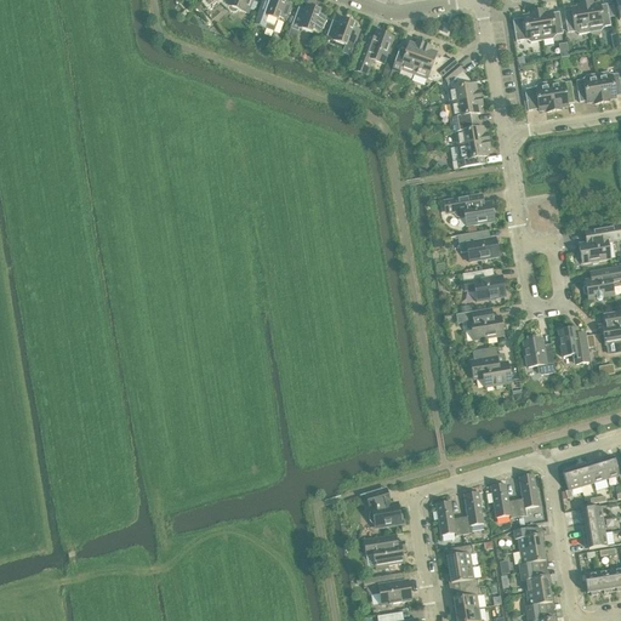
[(248,15),(252,1),(252,0),(203,0),(201,3),(208,11),(216,4),(221,5),(222,6),(228,12),(231,13),(233,13),(235,12),(238,11),(248,15)]
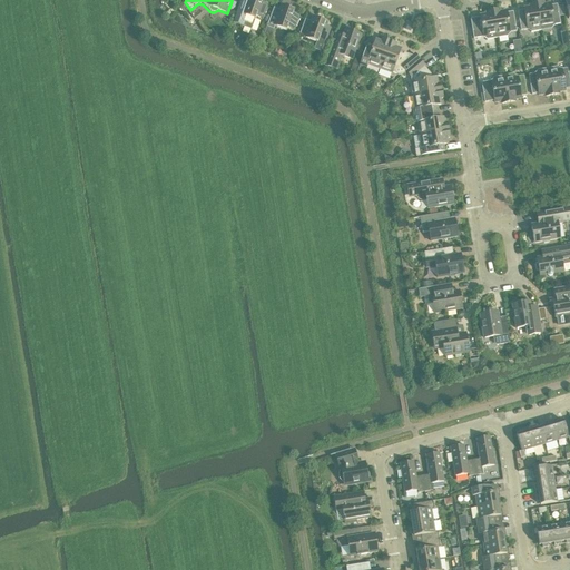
[(251,30),(254,20),(255,17),(262,19),(267,6),(261,3),(261,0),(241,0),(235,16),(232,23),(251,30)]
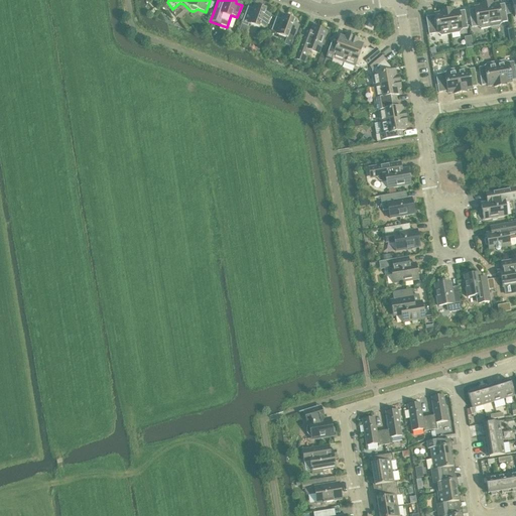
[(497,3),(492,4),(491,2),(485,3),(489,28),(498,26),(500,23),(507,22),(504,4),(498,5),(497,3)]
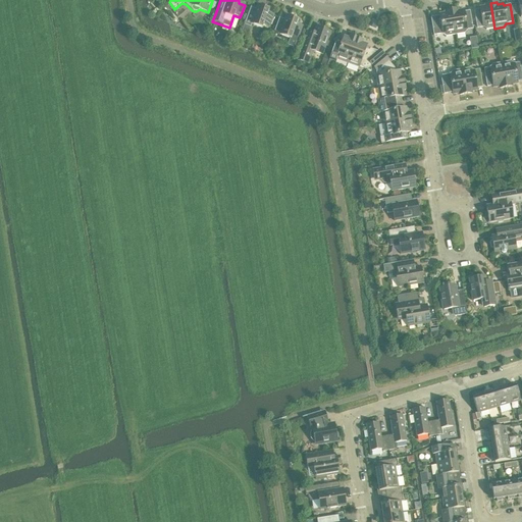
[(485,30),(494,29),(490,3),(484,4),(484,6),(479,7),(479,9),(473,10),(476,29),(482,28),(485,30)]
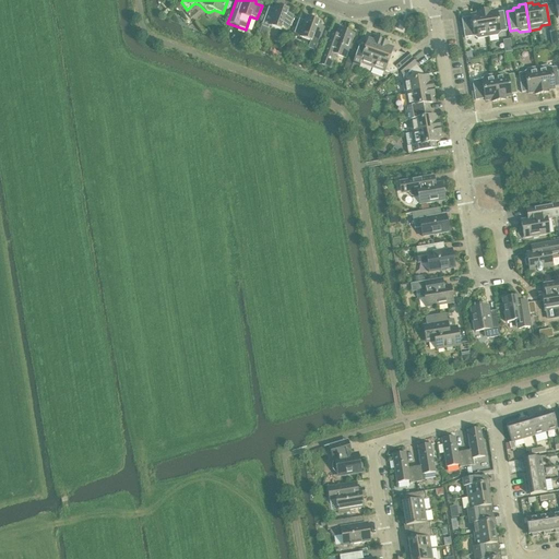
[(284,8),(281,9),(275,7),(274,10),(268,8),(261,26),(269,30),(270,26),(281,31),(282,27),(288,30),(293,16),(286,14),(288,9),(284,8)]
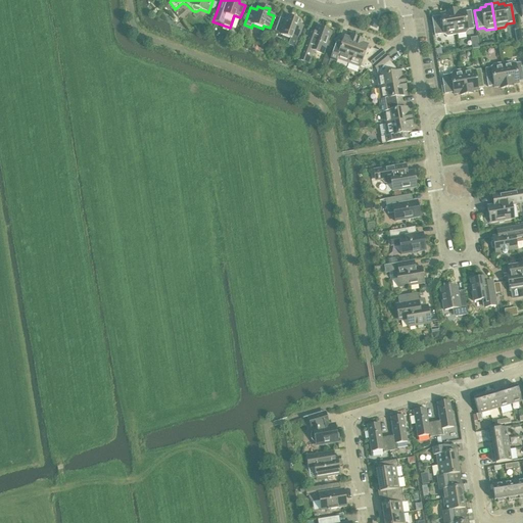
[(464,10),(458,11),(458,9),(452,10),(456,35),(465,34),(467,30),(473,29),(470,11),(464,12),(464,10)]
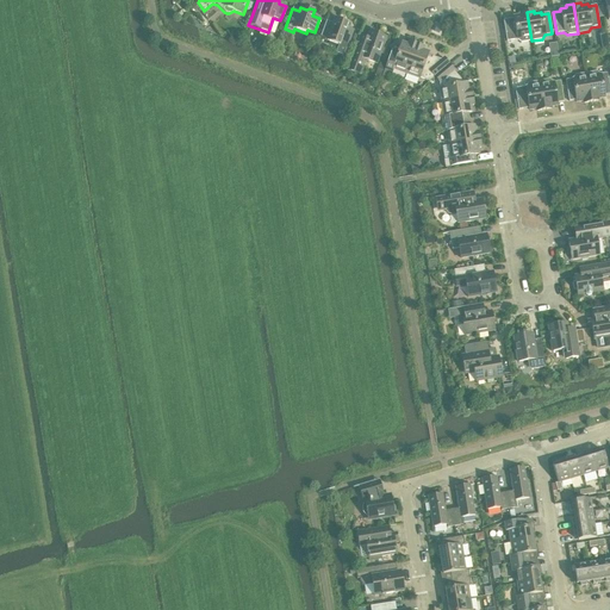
[(522,43),(531,41),(527,12),(520,13),(520,16),(512,17),(514,18),(503,20),(506,42),(517,39),(522,43)]
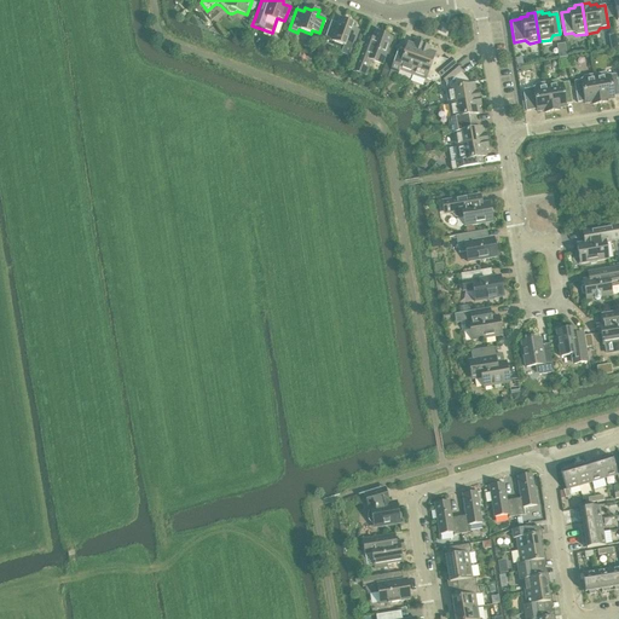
[(353,45),(358,32),(351,29),(353,23),(348,21),(345,23),(339,21),(337,24),(331,21),(325,38),(331,40),(331,41),(343,46),(341,53),(350,57),(354,45),(353,45)]
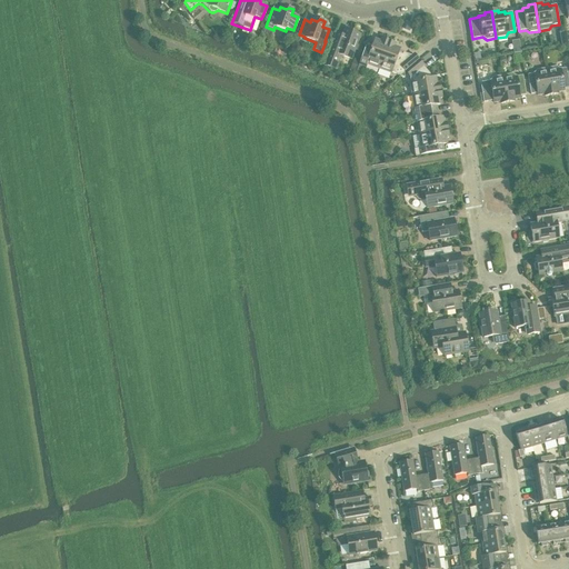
[(330,47),(322,65),(331,68),(337,70),(341,56),(351,59),(355,49),(358,50),(360,43),(358,42),(360,35),(345,29),(343,32),(342,36),(335,33),(330,47)]
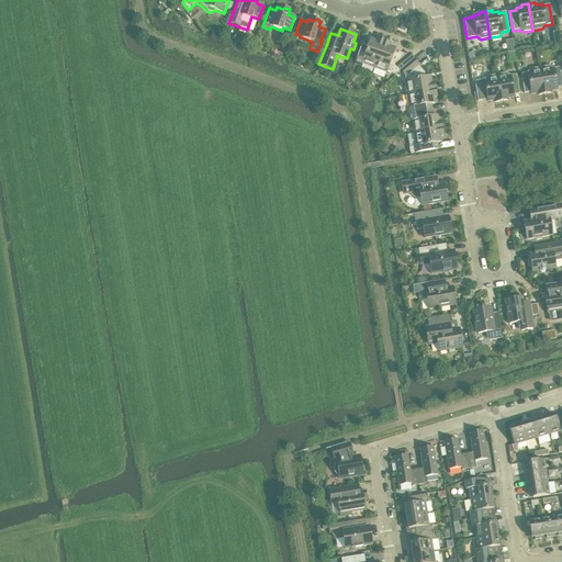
[(373,68),(383,42),(377,40),(375,41),(371,38),(369,43),(362,41),(353,64),(361,66),(362,64),(373,68)]
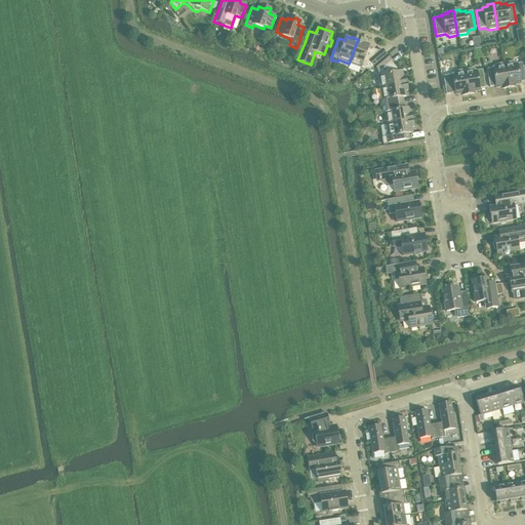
[(381,49),(379,51),(368,47),(369,45),(364,43),(365,41),(358,39),(349,64),(360,68),(361,67),(369,70),(374,66),(386,55),(381,49)]
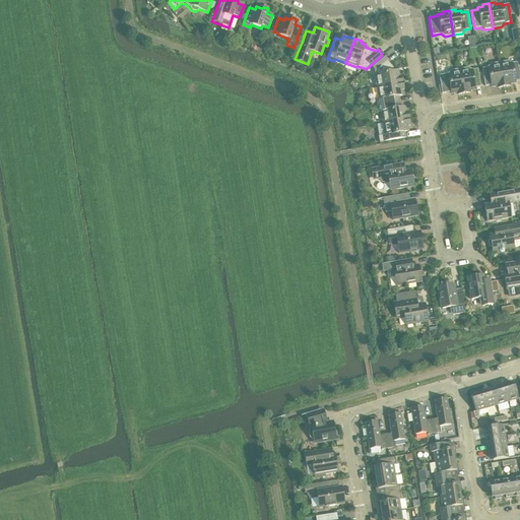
[(377,87),(402,83),(401,76),(399,77),(398,71),(393,72),(392,67),(382,55),(371,65),(374,70),(375,76),(377,87)]
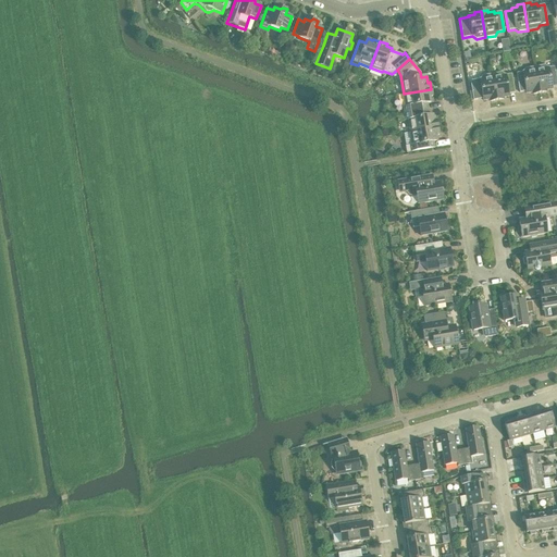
[(556,82),(555,66),(548,67),(544,65),(534,66),(539,94),(546,91),(545,90),(552,89),(552,87),(556,86),(556,82)]
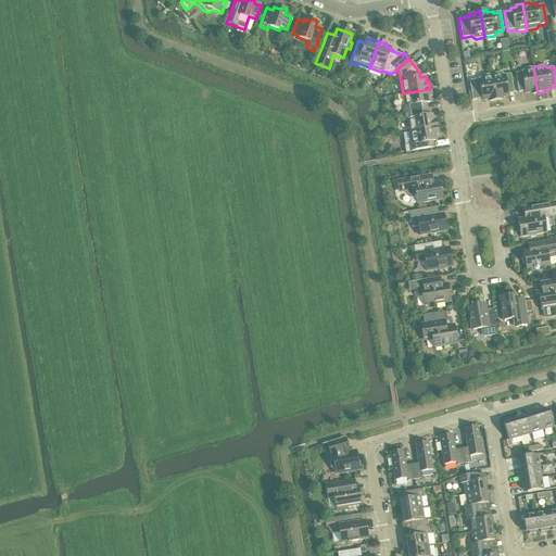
[(531,95),(538,93),(533,66),(523,68),(521,72),(515,73),(518,92),(525,91),(525,93),(531,92),(531,95)]
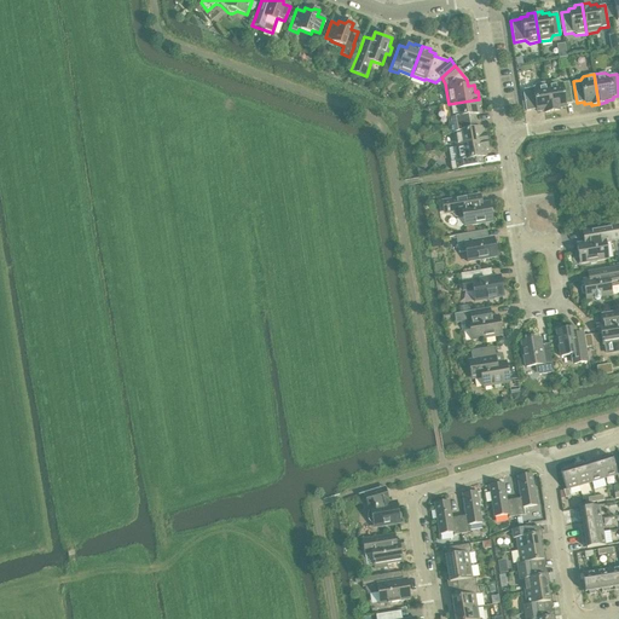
[(568,82),(561,84),(557,81),(547,82),(551,111),(560,110),(559,108),(566,106),(565,104),(572,104),(568,82)]
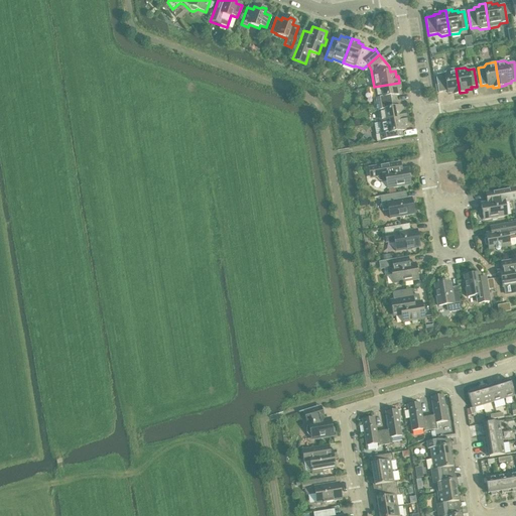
[(454,94),(460,93),(456,69),(446,71),(444,74),(435,76),(438,94),(447,92),(447,94),(454,93),(454,94)]
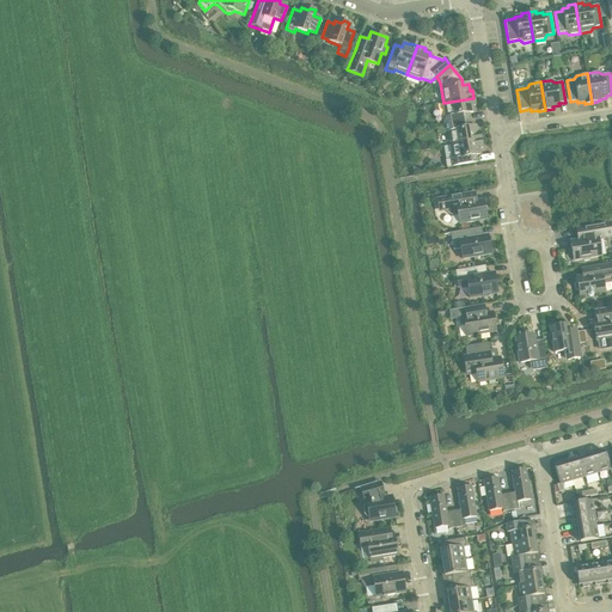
[(470,114),(473,112),(472,106),(475,106),(473,98),(444,103),(446,117),(444,117),(445,124),(471,121),(470,114)]
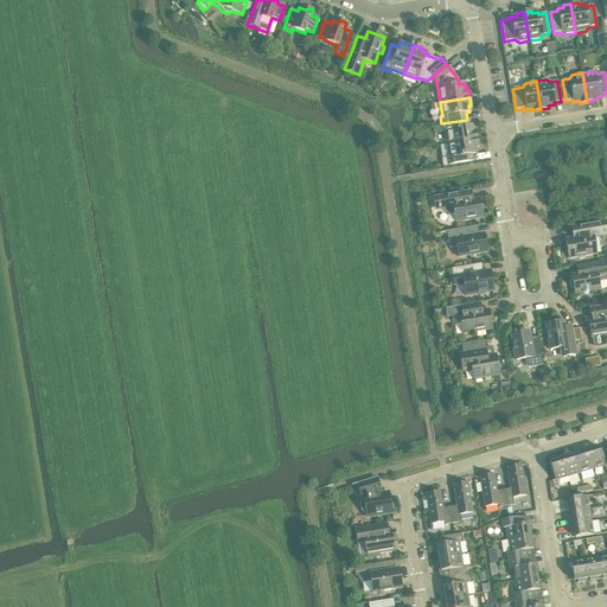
[(472,126),(468,127),(467,120),(441,123),(442,132),(445,131),(447,144),(477,139),(475,132),(473,132),(472,126)]
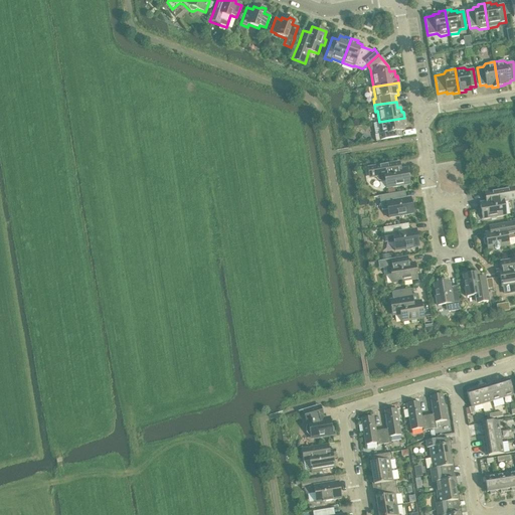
[(381,135),(374,136),(376,142),(380,141),(398,138),(401,137),(400,131),(401,131),(404,130),(403,126),(406,125),(404,118),(379,122),(381,134),(381,135)]
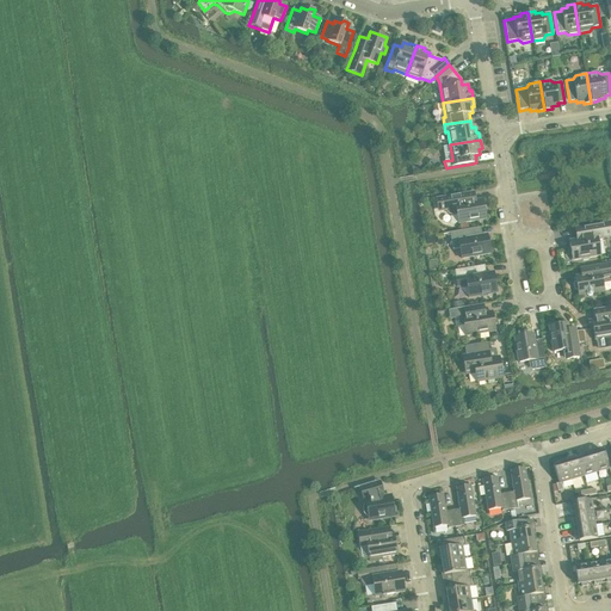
[(482,199),(475,201),(474,192),(437,198),(439,211),(446,210),(446,213),(448,211),(448,213),(450,214),(452,215),(454,215),(457,214),(458,223),(486,218),(482,199)]
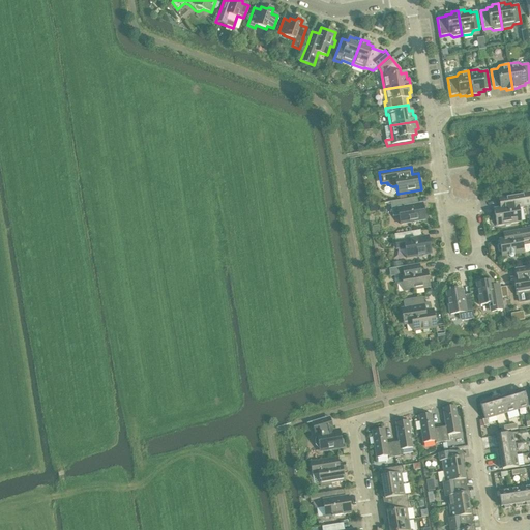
[(500,207),(494,209),(497,226),(504,225),(505,226),(510,225),(511,224),(521,222),(519,209),(529,206),(529,194),(529,193),(521,194),(503,197),(498,198),(500,207)]
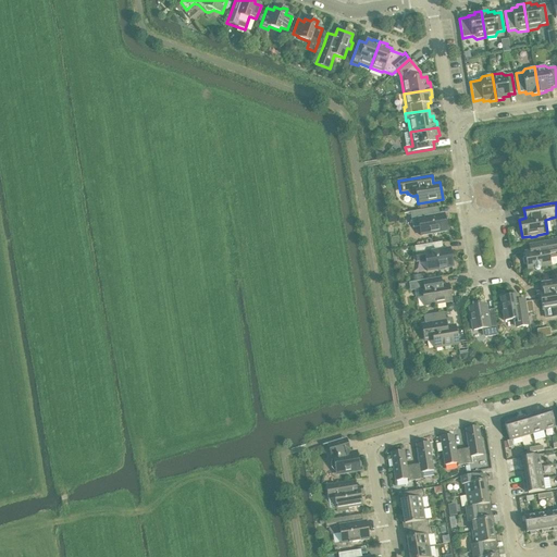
[(434,208),(410,212),(413,227),(420,226),(421,236),(431,234),(435,237),(438,233),(447,232),(444,213),(435,215),(434,208)]
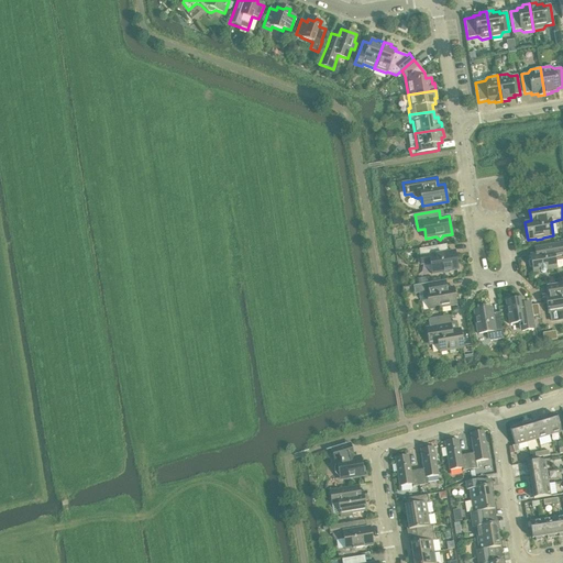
[(529,260),(528,262),(529,266),(531,267),(532,267),(533,272),(540,271),(542,273),(544,273),(545,269),(555,267),(554,262),(562,260),(562,242),(560,243),(534,247),(536,254),(530,255),(531,260),(529,260)]
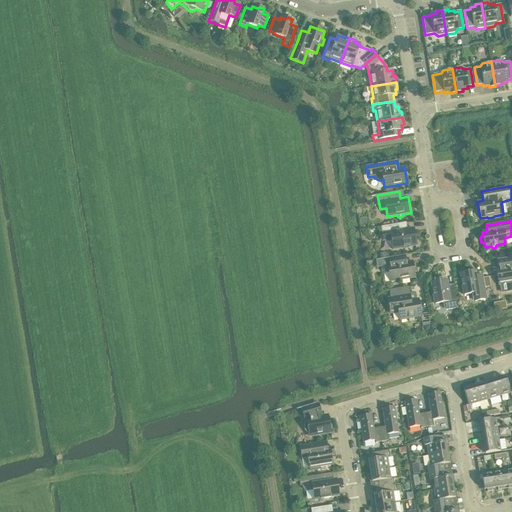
[(403,223),(381,227),(383,240),(391,239),(393,248),(393,249),(403,247),(405,249),(409,248),(410,246),(416,245),(413,228),(405,230),(404,228),(403,223)]
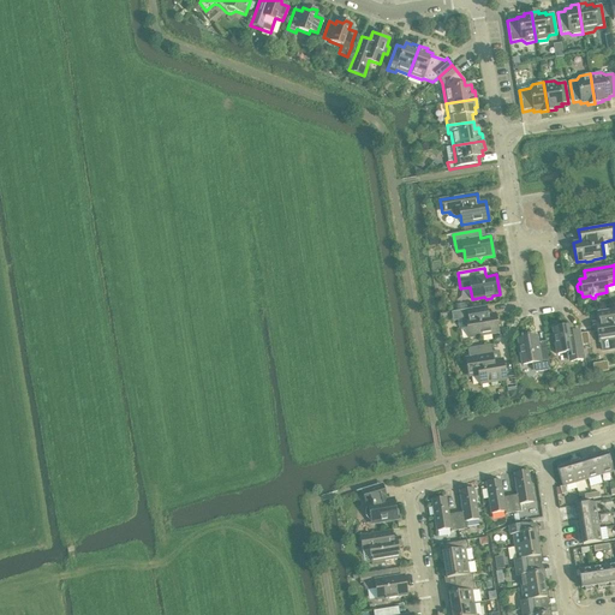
[(472,309),(452,312),(453,321),(461,320),(463,326),(464,327),(467,327),(470,339),(499,333),(499,330),(501,329),(502,328),(501,322),(499,321),(496,322),(495,312),(488,315),(487,306),(472,309)]
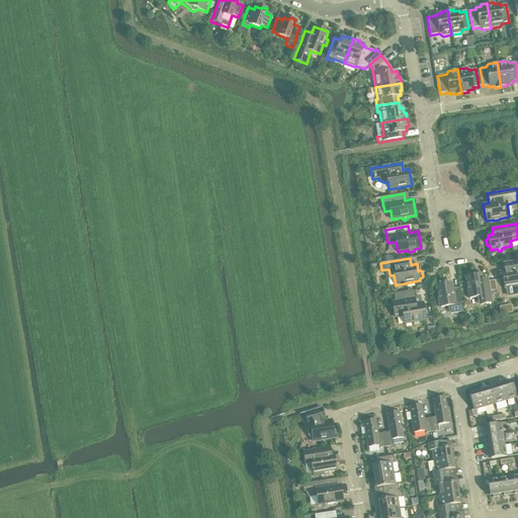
[(504,271),(498,272),(500,279),(503,278),(504,288),(505,288),(507,297),(517,295),(517,260),(507,263),(503,263),(504,271)]
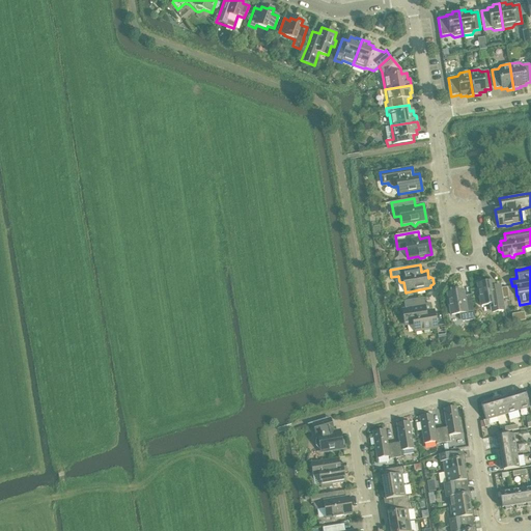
[(493,281),(477,284),(481,305),(490,304),(491,310),(493,312),(505,310),(500,285),(494,286),(493,281)]
